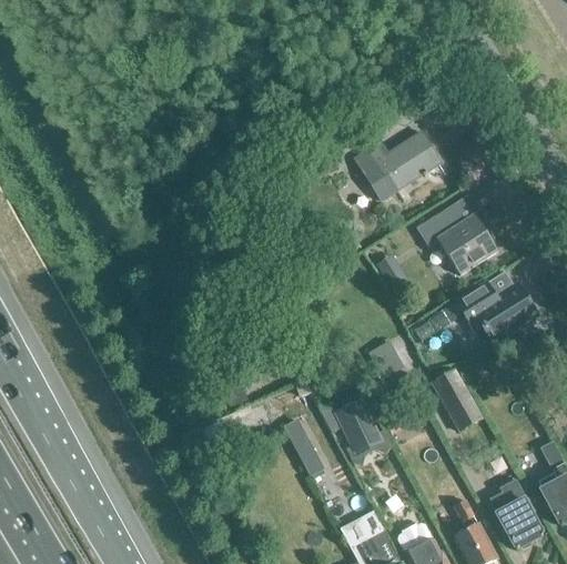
[(442,161),(422,130),(383,155),(375,144),(355,158),(383,199),(442,161)]
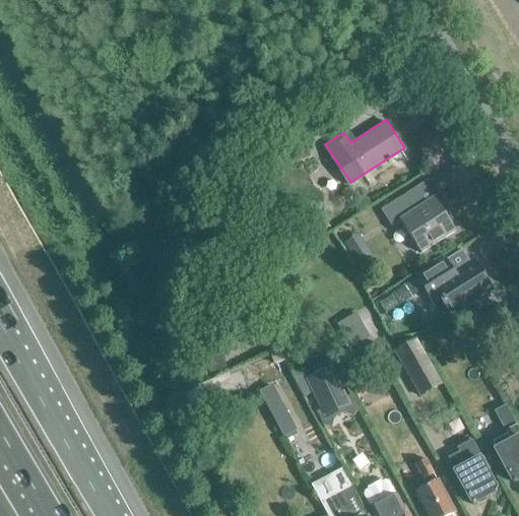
[(406,190),(382,206),(391,221),(400,215),(423,250),(456,228),(434,193),(415,205),(415,204),(408,193),(406,190)]
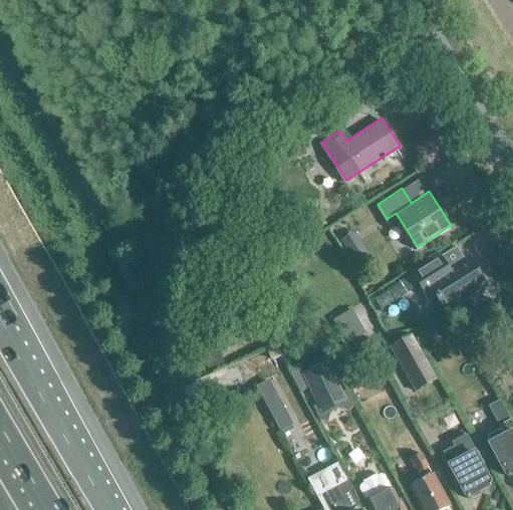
[(487,283),(469,254),(445,269),(438,257),(414,271),(439,311),(446,307),(453,303),(454,304),(471,293),(473,295),(485,288),(483,285),(487,283)]
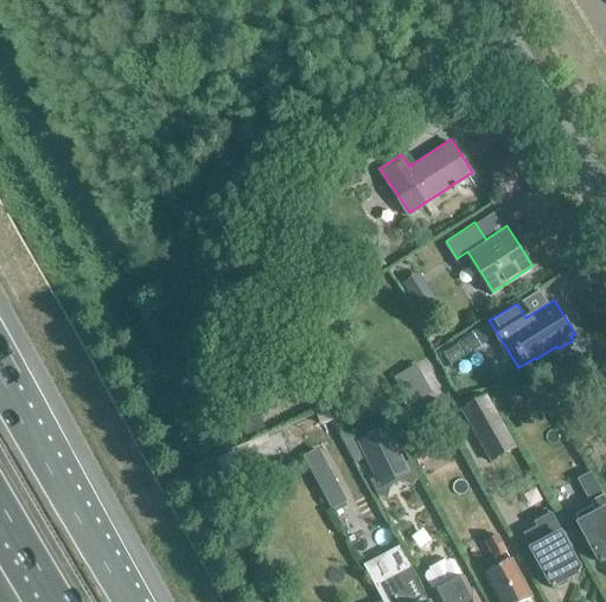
[(472,330),(457,339),(464,351),(479,340),(472,330)]
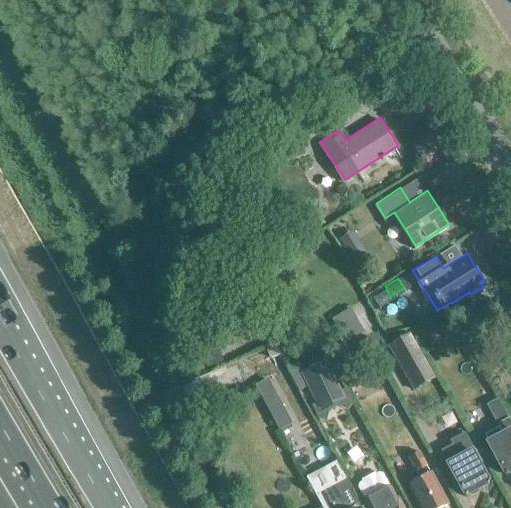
[(410,330),(389,342),(414,386),(435,374),(410,330)]
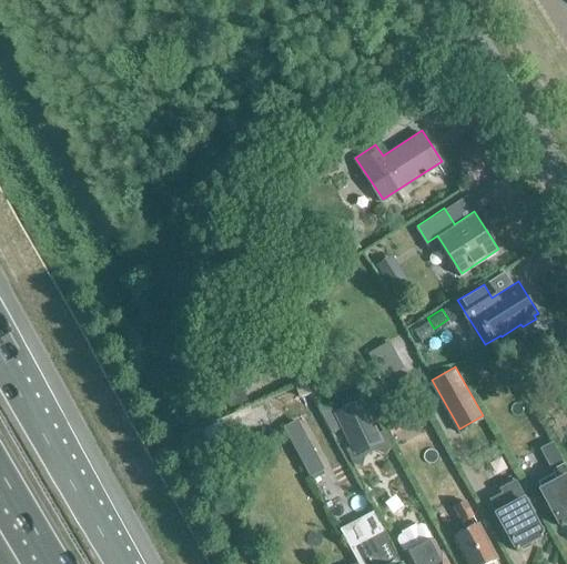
[(392,432),(425,414),(411,389),(378,406),(392,432)]
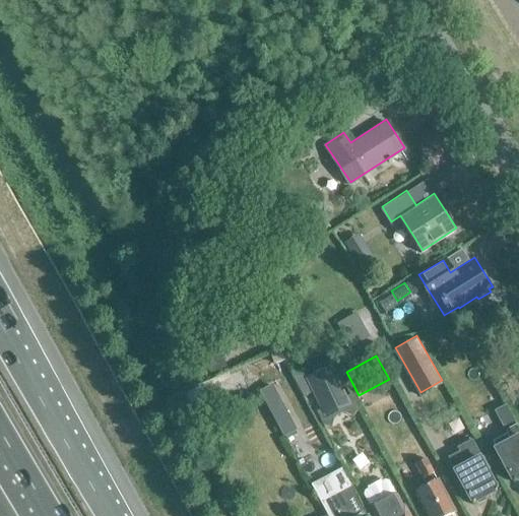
[(314,389),(335,378),(330,368),(309,379),(314,389)]
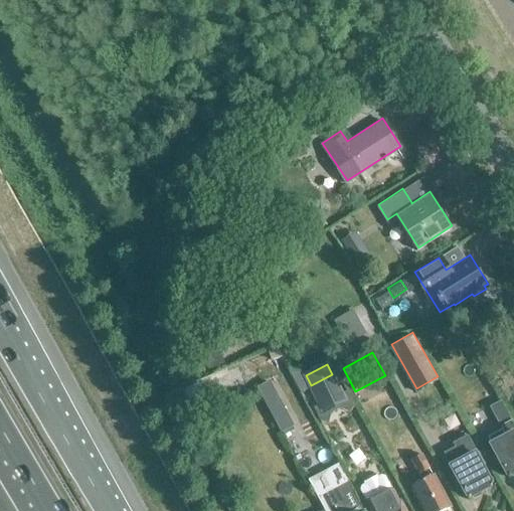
[(332,374),(311,385),(323,407),(336,400),(338,403),(346,399),(332,374)]
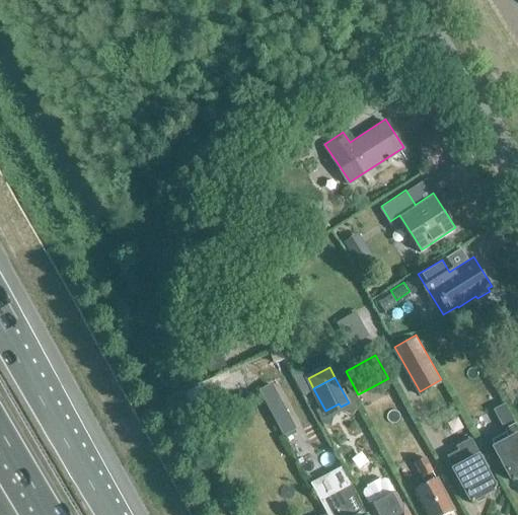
[(274,409),(288,400),(276,380),(263,388),(274,409)]
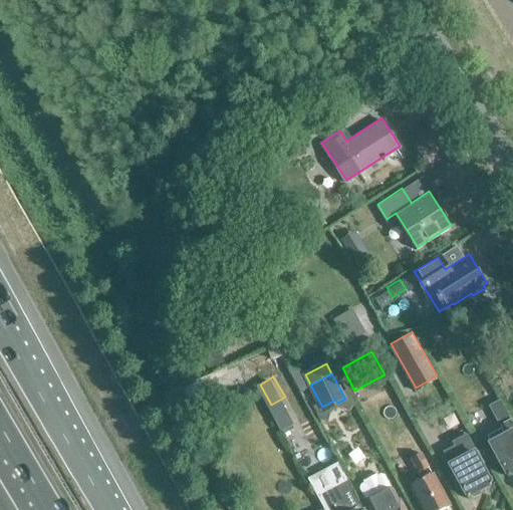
[(500,398),(489,404),(499,424),(502,422),(511,418),(500,398)]
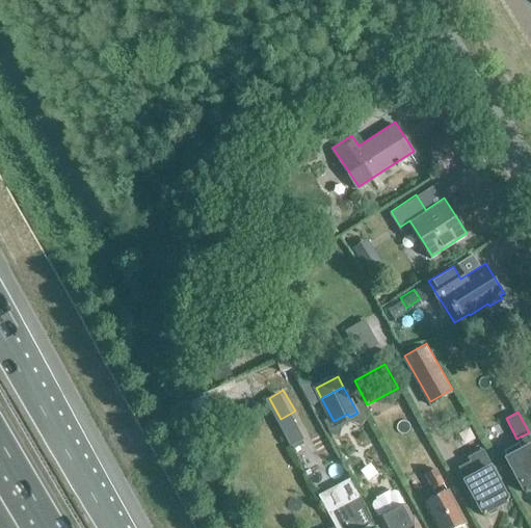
[(293,419),(283,425),(292,442),(302,437),(293,419)]
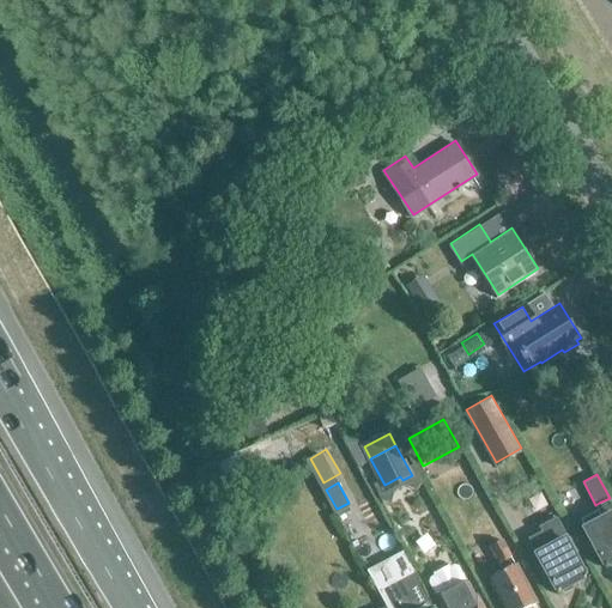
[(605,515),(586,526),(605,564),(611,561),(611,497),(610,498),(599,503),(605,515)]
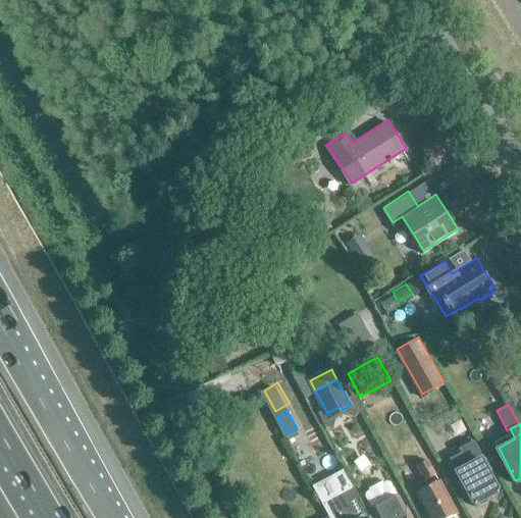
[(451,456),(457,469),(474,502),(478,500),(481,502),(488,498),(489,494),(499,489),(488,469),(492,467),(485,454),(483,455),(475,437),(460,446),(462,450),(451,456)]
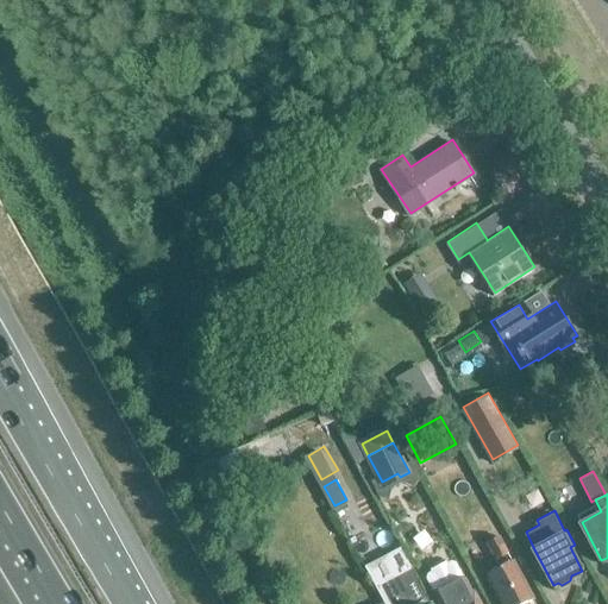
[(500,566),(486,573),(502,603),(521,603),(522,602),(534,596),(514,558),(512,558),(499,533),(486,539),(500,566)]
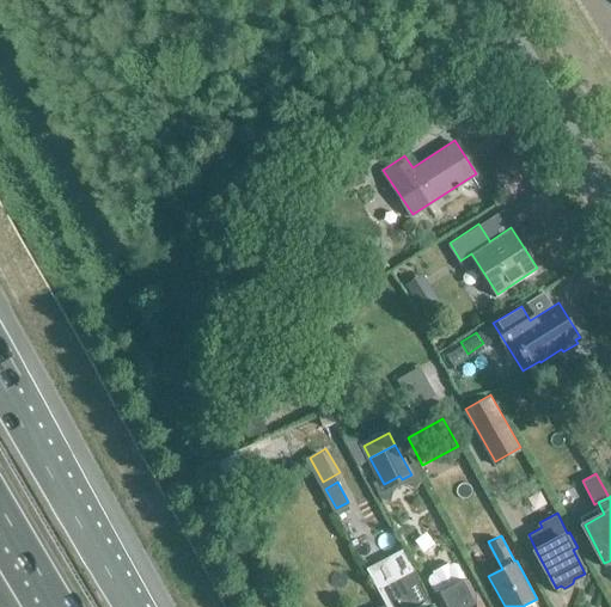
[(437,595),(443,606),(487,606),(480,592),(477,593),(469,577),(466,578),(459,563),(453,562),(450,564),(448,562),(433,570),(434,571),(431,574),(428,577),(438,594),(437,595)]
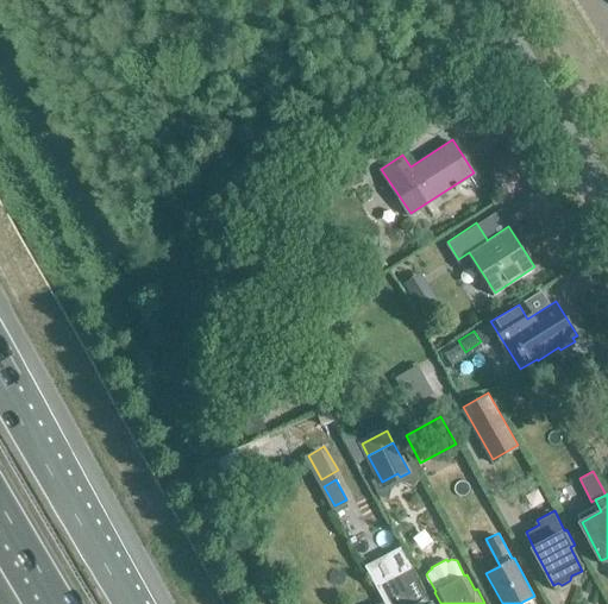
[(412,565),(378,584),(383,592),(389,603),(433,603),(432,602),(412,565)]
